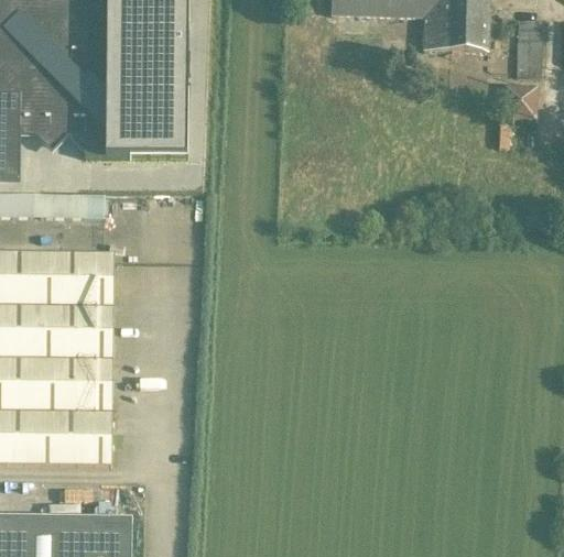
[(0,0),(0,175),(19,176),(19,134),(35,134),(52,151),(68,135),(86,153),(86,156),(104,156),(184,157),(185,0),(0,0)]
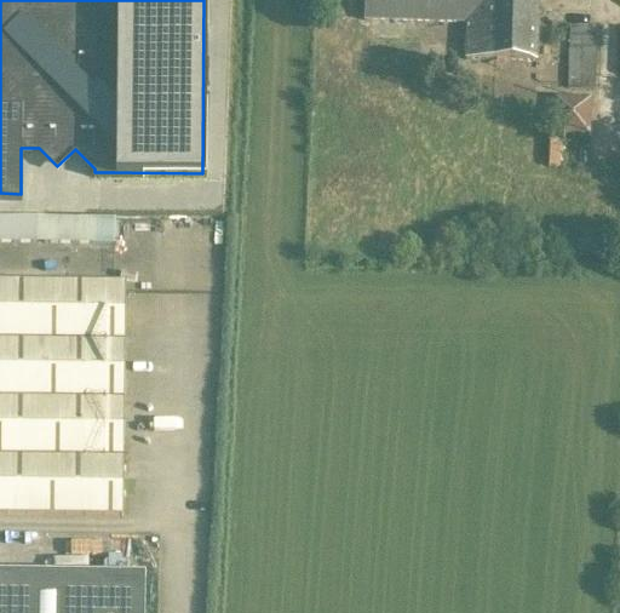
[(363,0),(363,15),(465,18),(464,55),(535,56),(537,0),(363,0)]
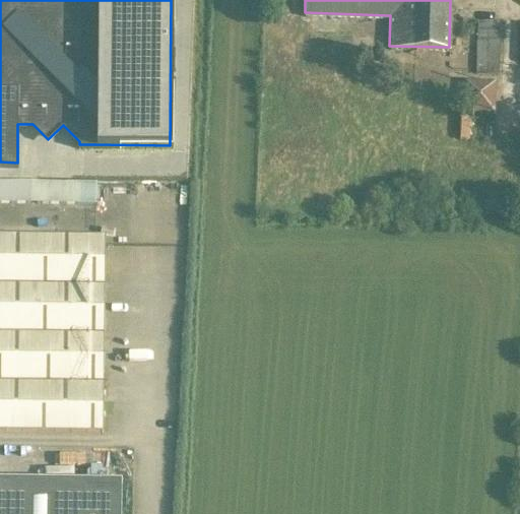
[(478,14),(476,68),(500,68),(502,15),(478,14)]
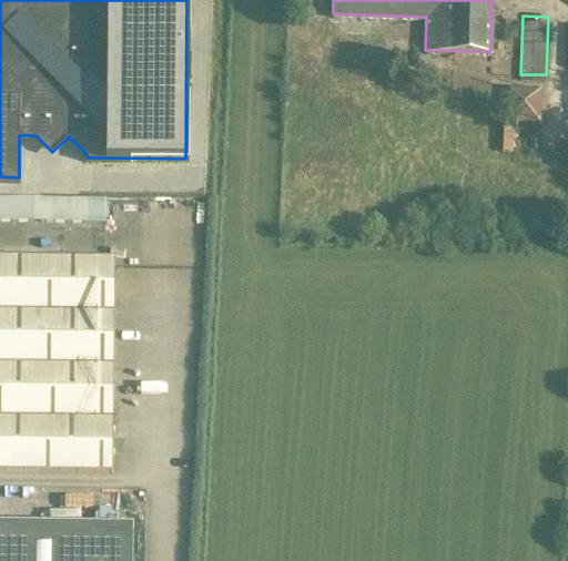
[(510,116),(543,116),(544,81),(511,81),(510,116)]
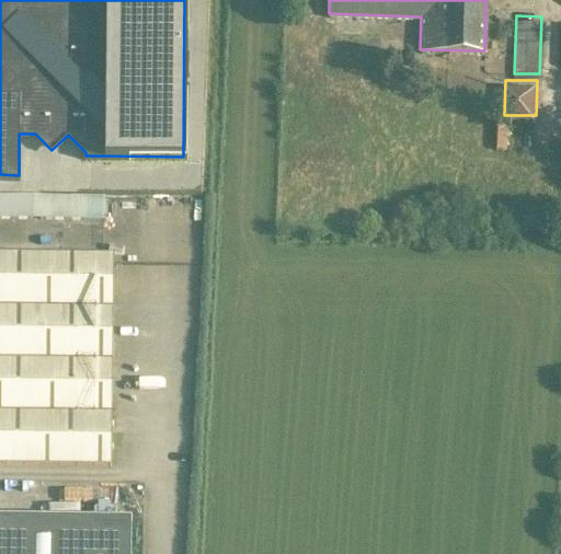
[(0,191),(0,214),(103,216),(103,193),(0,191)]
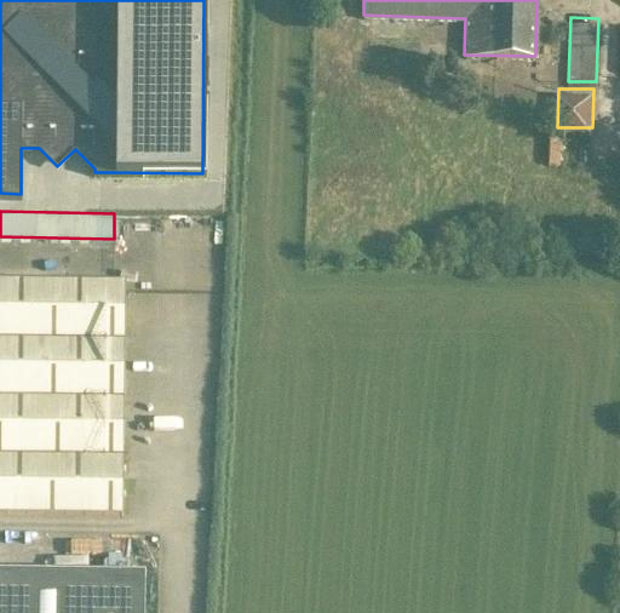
[(0,275),(0,332),(124,334),(125,288),(125,276),(114,276),(0,275)]
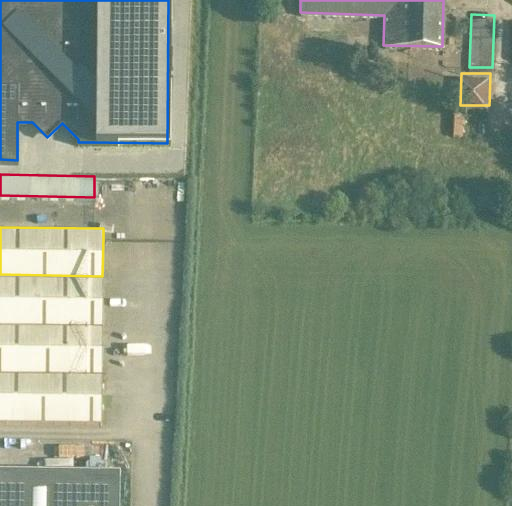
[(102,276),(0,274),(0,323),(101,324),(102,276)]
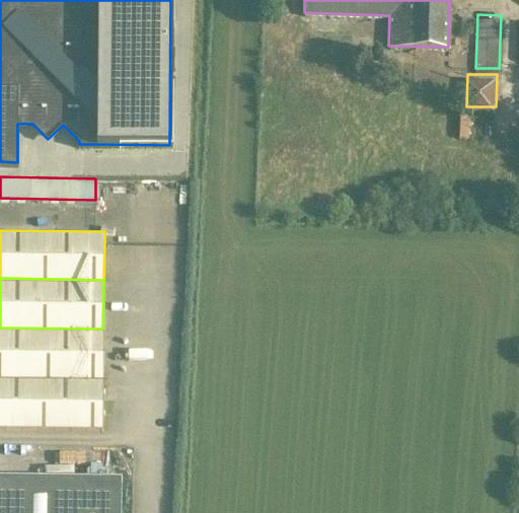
[(0,327),(0,376),(102,377),(102,328),(0,327)]
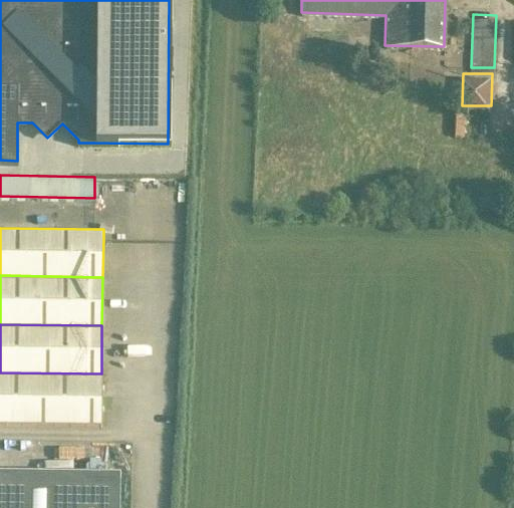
[(0,421),(101,423),(101,373),(0,372),(0,421)]
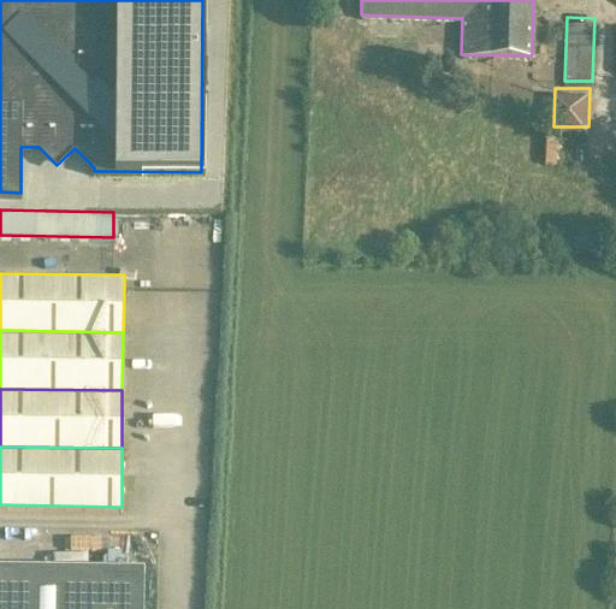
[(0,608),(143,608),(144,567),(0,565),(0,608)]
